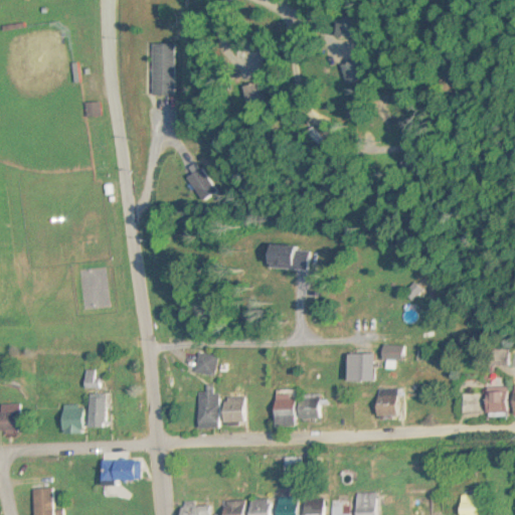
[(358,18),(337,18),(337,39),(358,39),(358,18)]
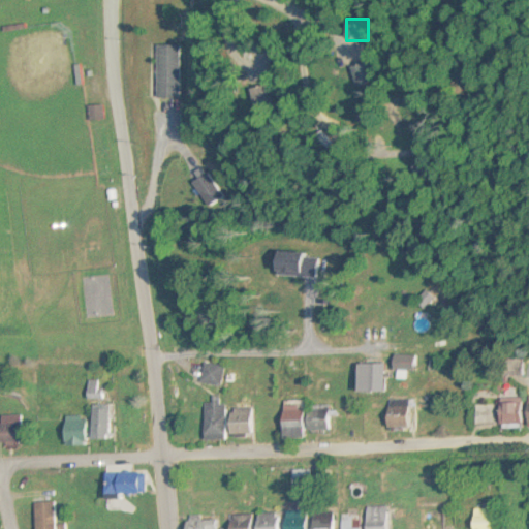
[(156,99),(180,99),(180,45),(156,45),(156,99)]
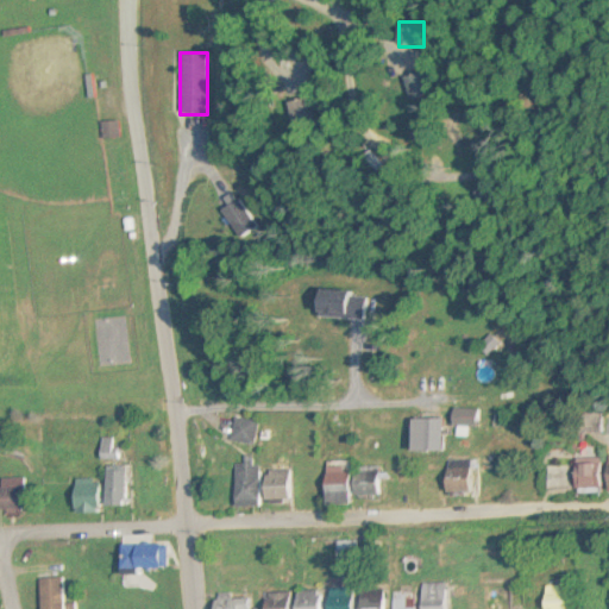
[(433,95),(428,73),(406,77),(410,100),(433,95)]
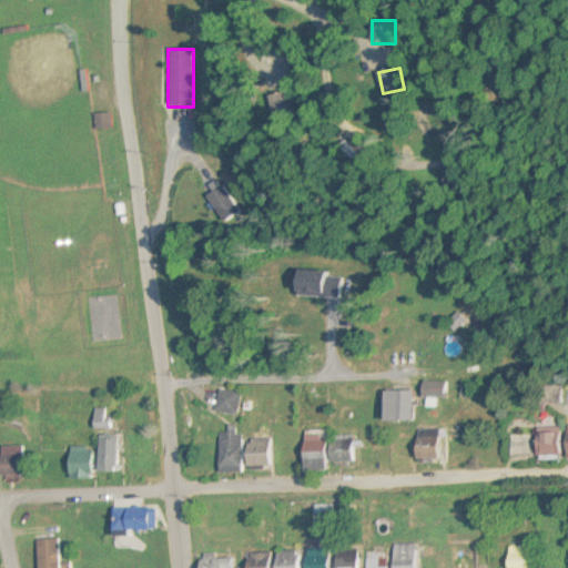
[(94,114),(94,131),(112,131),(112,114),(94,114)]
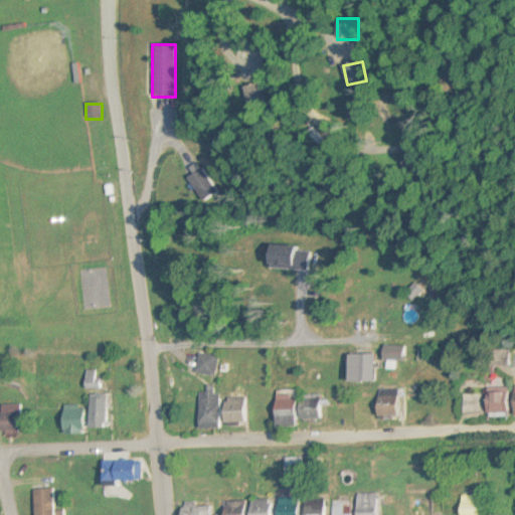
[(218,356),(198,353),(195,373),(215,376),(218,356)]
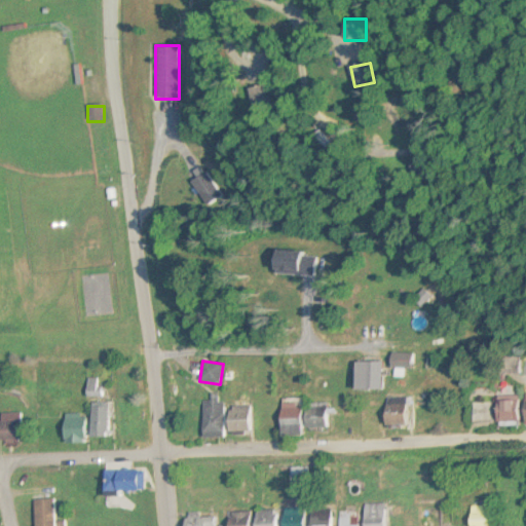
[(352,363),(352,390),(383,390),(383,363),(352,363)]
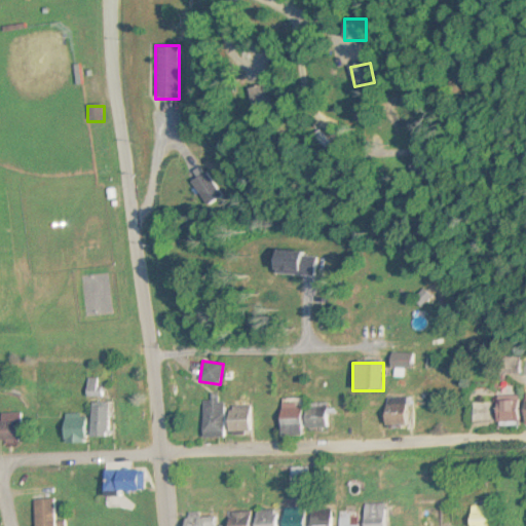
[(98,378),(84,379),(86,398),(100,396),(98,378)]
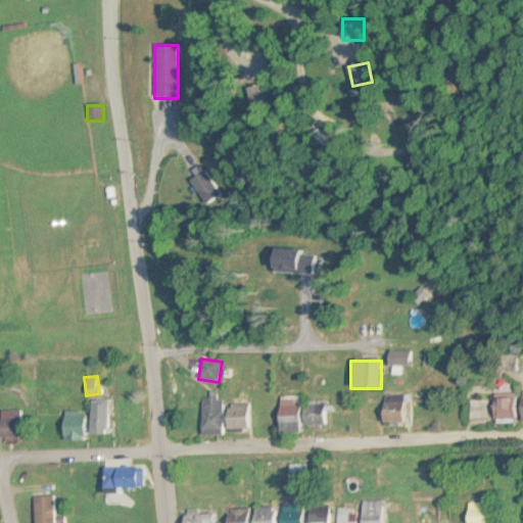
[(522,388),(518,389),(518,395),(491,396),(492,422),(522,421),(522,388)]
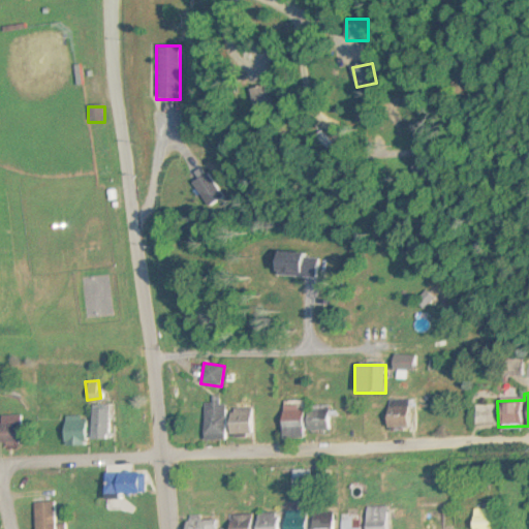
[(385,403),(385,428),(404,428),(404,403),(385,403)]
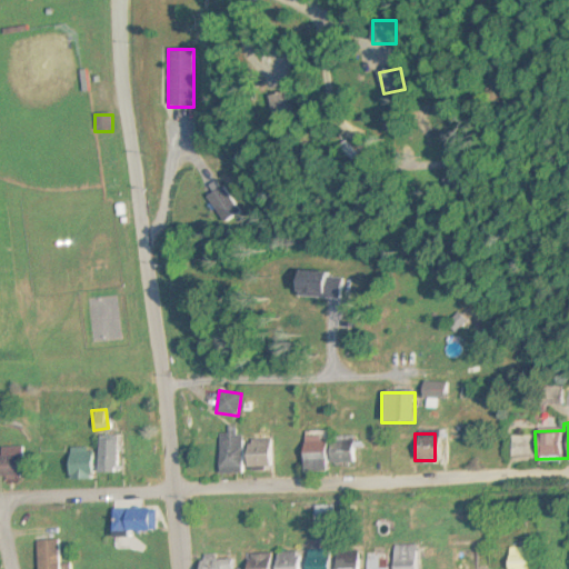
[(219,436),(218,471),(272,472),(273,438),(219,436)]
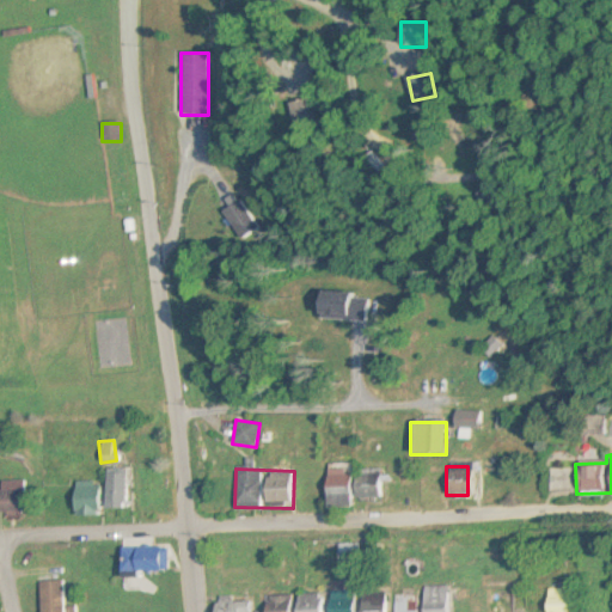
[(104,470),(104,505),(128,505),(128,470),(104,470)]
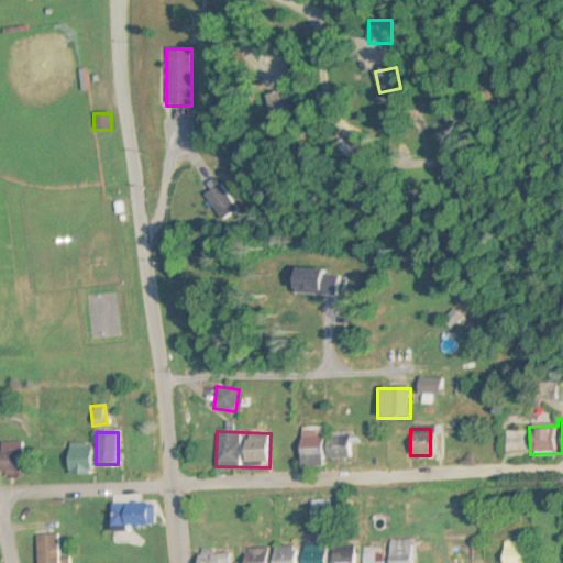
[(298,465),(355,464),(355,432),(298,433),(298,465)]
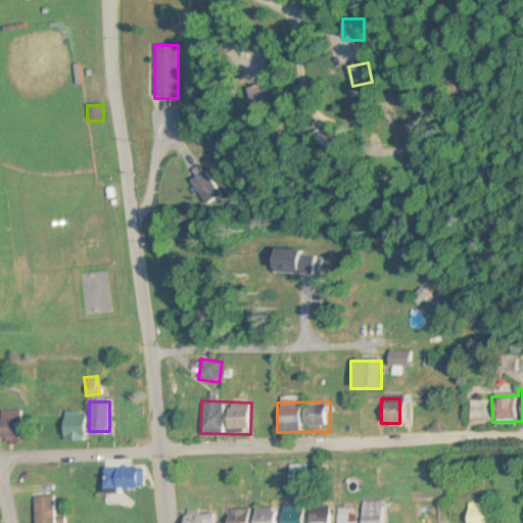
[(59,413),(59,437),(81,437),(81,413),(59,413)]
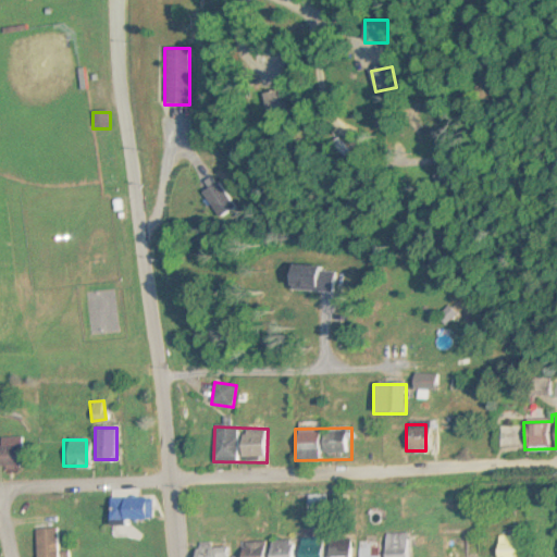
[(0,466),(17,467),(17,446),(0,446),(0,466)]
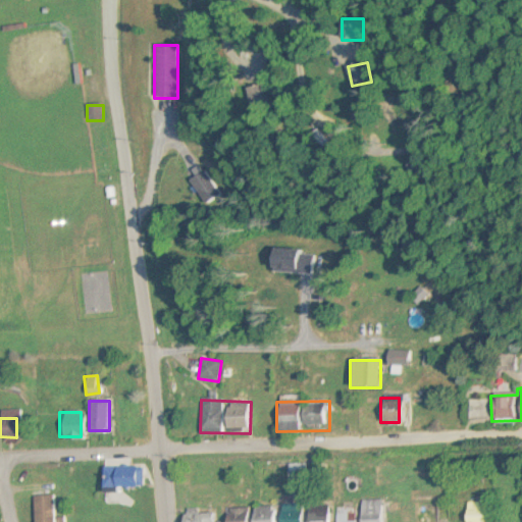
[(101,466),(101,490),(143,490),(143,466),(101,466)]
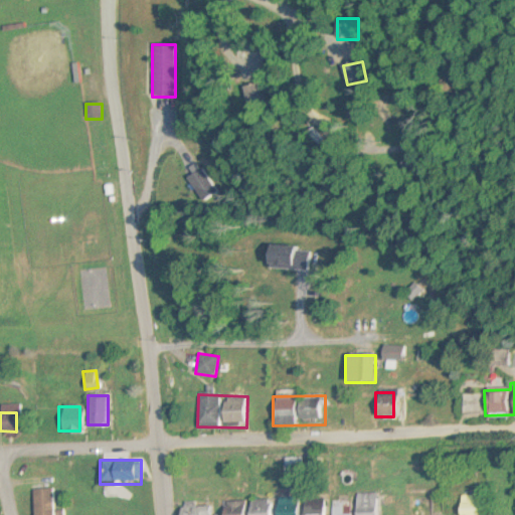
[(53,514),(54,489),(33,489),(33,514),(53,514)]
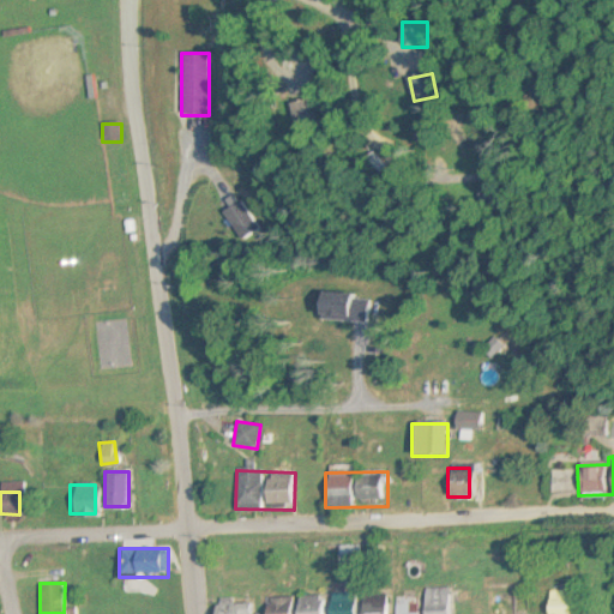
[(450,613),(451,589),(423,588),(422,613),(450,613)]
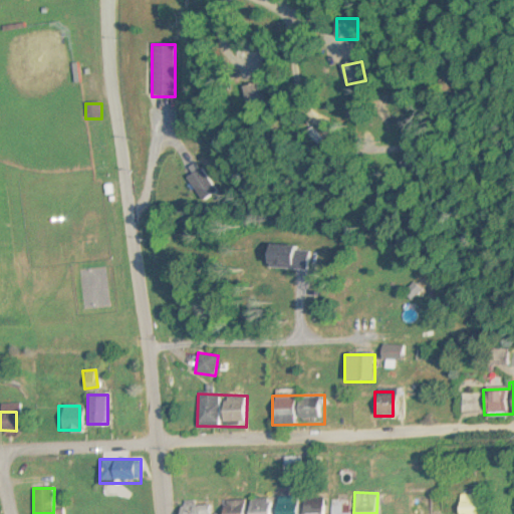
[(457,513),(482,513),(483,494),(457,494),(457,513)]
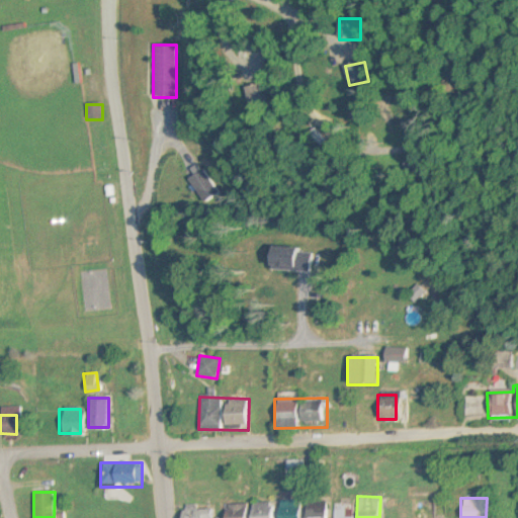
[(325,517),(325,501),(304,501),(303,517),(325,517)]
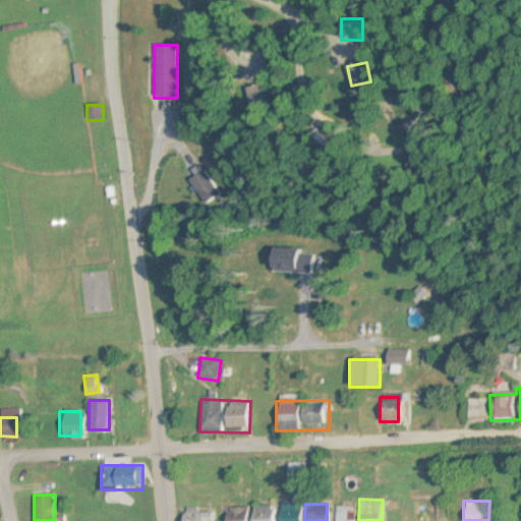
[(301,520),(300,506),(180,511),(179,520),(301,520)]
